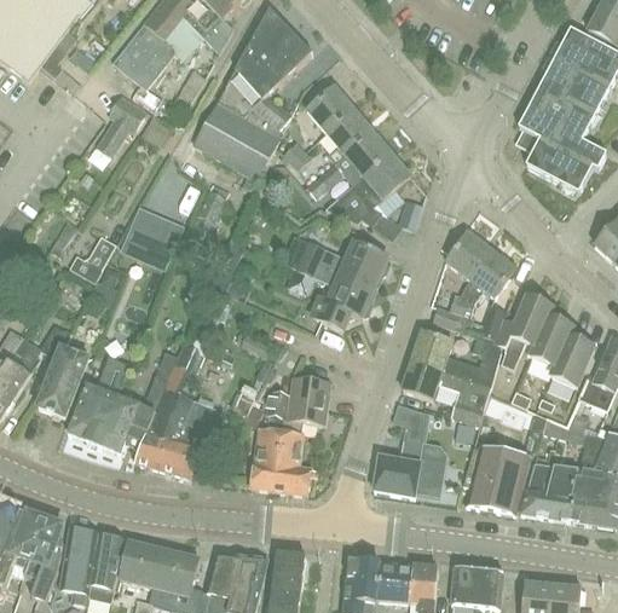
[(84,9),(74,0),(0,0),(0,59),(29,81),(84,9)]
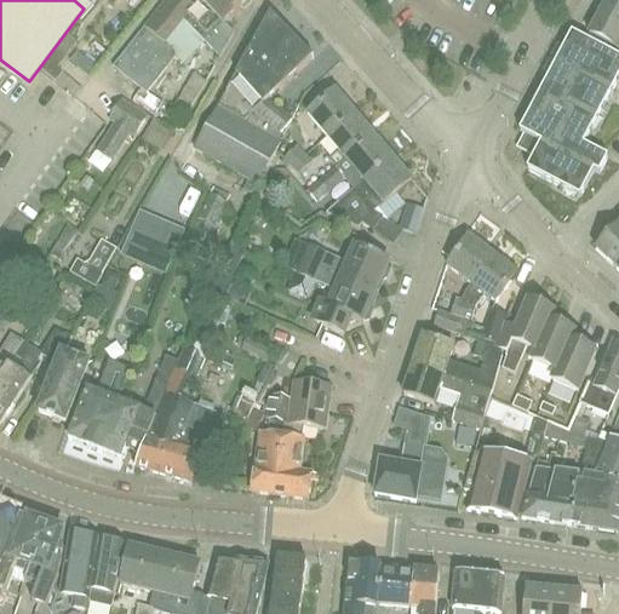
[(182,16),(190,21),(219,52),(233,29),(224,19),(245,0),(161,0),(113,63),(139,84),(130,97),(124,105),(148,121),(141,135),(162,147),(175,126),(154,114),(155,112),(155,110),(164,98),(147,87),(178,47),(165,39),(182,16)]
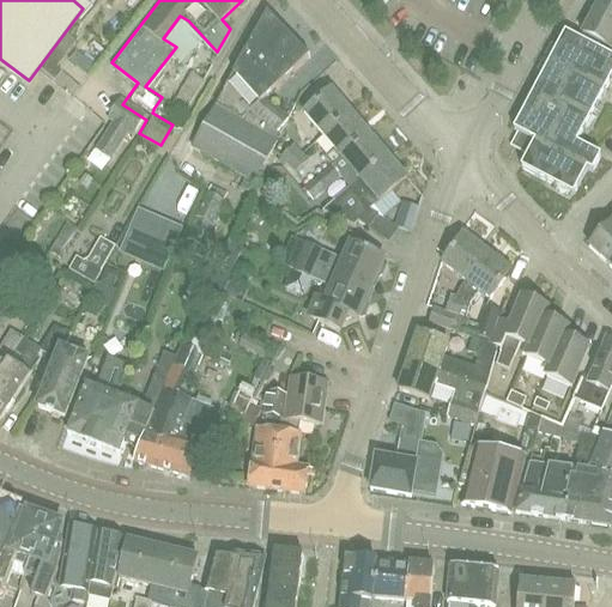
[(597,0),(594,5),(611,14),(611,0),(597,0)]
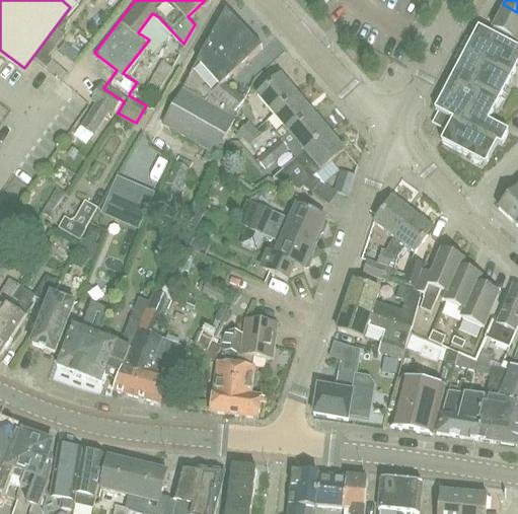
[(517,12),(503,4),(493,24),(517,38),(517,12)]
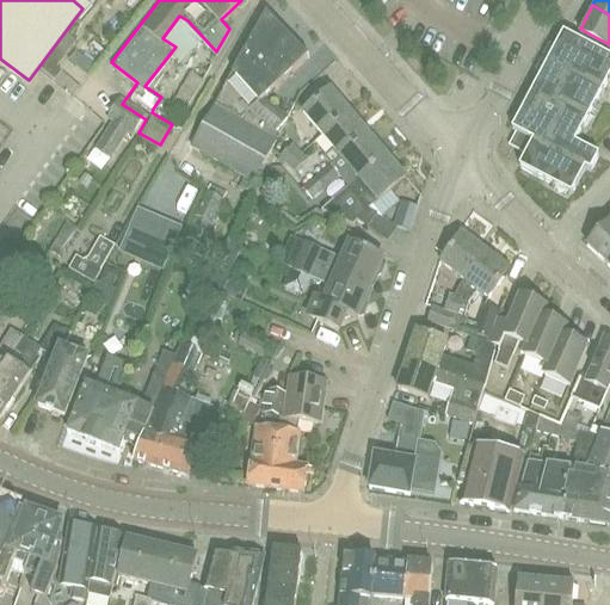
[(223,86),(276,128),(288,113),(263,94),(308,53),(266,7),(223,86)]
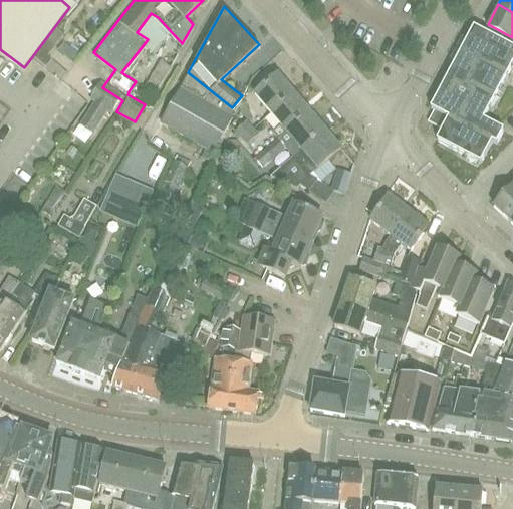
[(431,104),(436,107),(432,115),(444,122),(437,136),(480,159),(492,138),(496,140),(503,126),(483,115),(512,58),(512,43),(474,23),(431,104)]
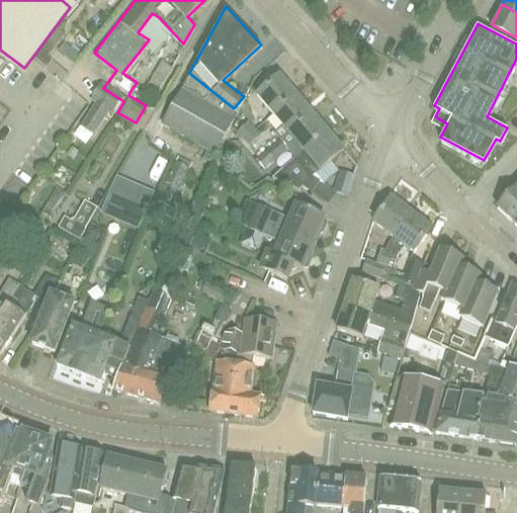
[(272,110),(295,91),(279,72),(257,91),(272,110)]
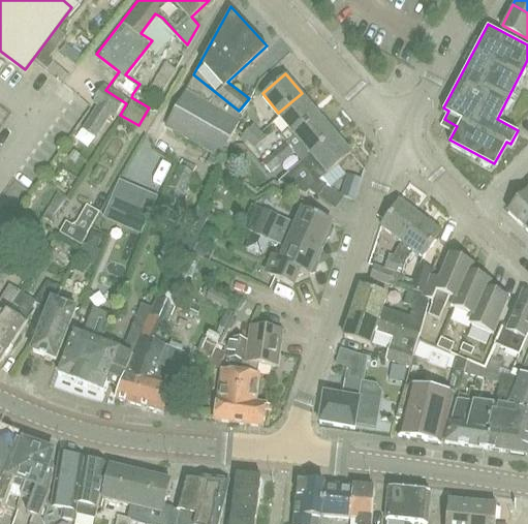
[(235,116),(239,111),(193,74),(166,123),(218,153),(239,118),(235,116)]
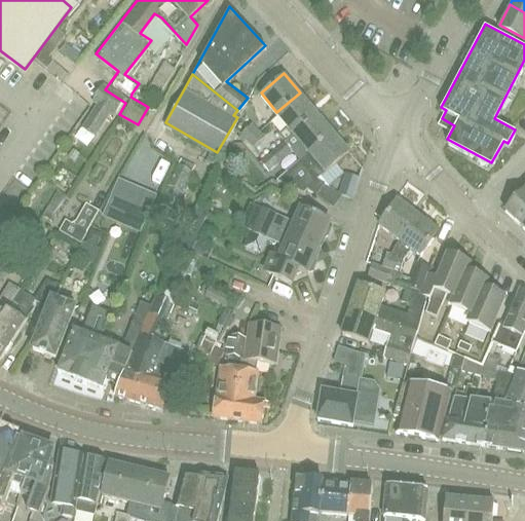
[(284,138),(316,111),(300,92),(276,112),(287,123),(277,131),(284,138)]
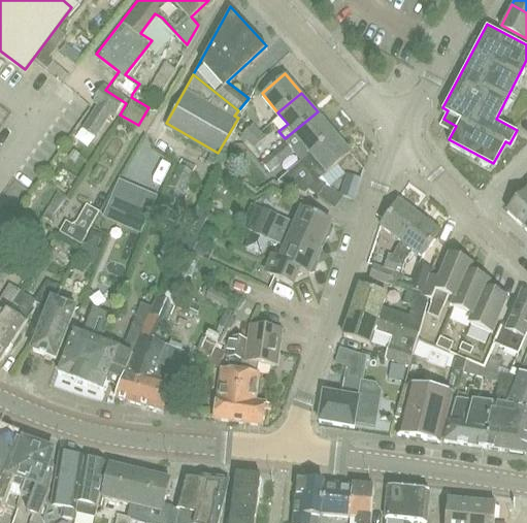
[(309,152),(334,131),(318,111),(285,138),(264,156),(260,159),(268,169),(284,157),(302,141),(309,151),(309,152)]
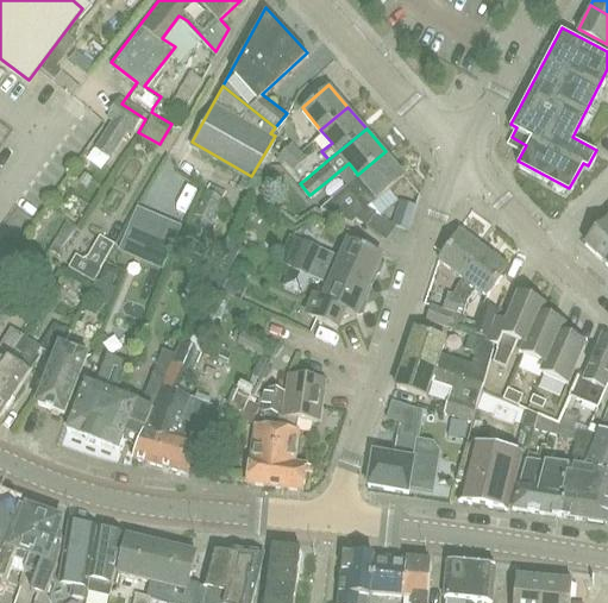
[(286,158),(300,148),(292,138),(277,151),(281,154),(286,158)]
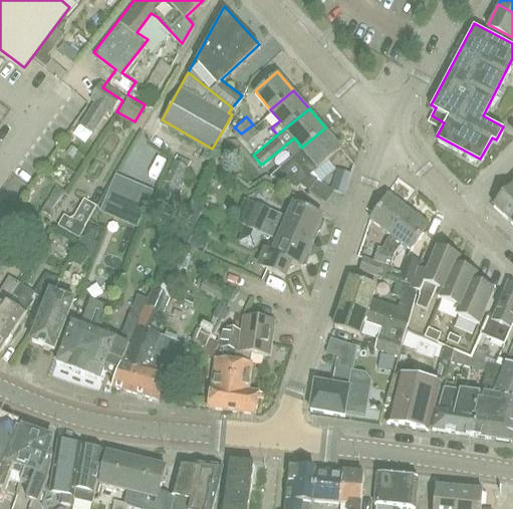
[(258,130),(253,124),(241,134),(248,141),(258,130)]
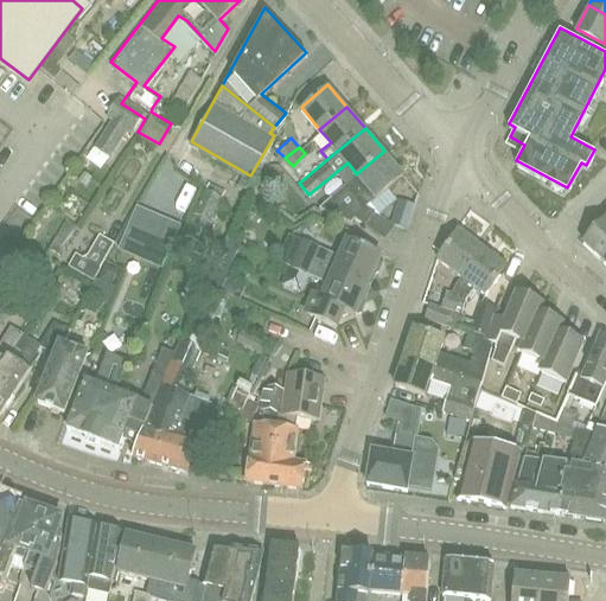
[(367,203),(402,172),(384,151),(356,174),(356,173),(330,194),(337,203),(365,222),(375,208),(367,203)]
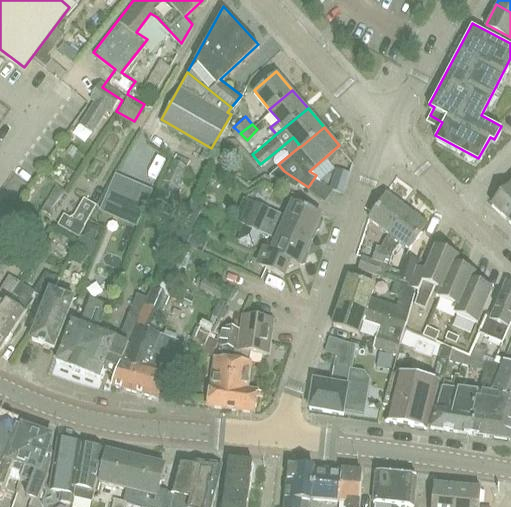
[(508,217),(510,213),(510,180),(491,202),(508,217)]
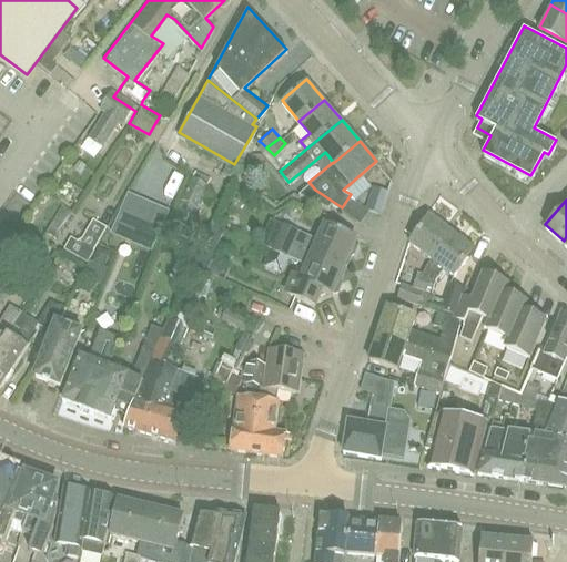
[(355,235),(346,231),(350,221),(323,211),(320,220),(324,222),(319,236),(297,227),(291,241),(343,263),(355,235)]
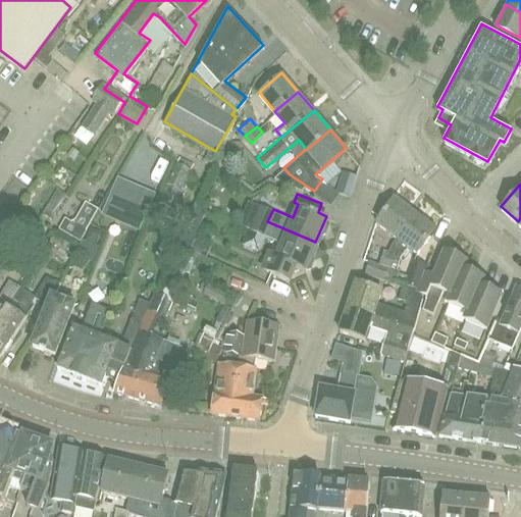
[(396,236),(414,211),(394,196),(376,220),(396,236)]
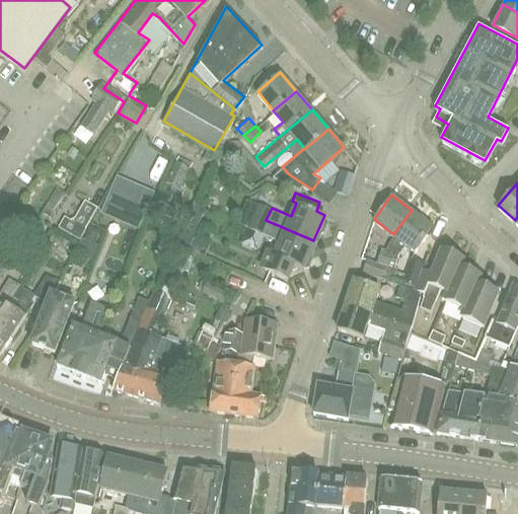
[(78,235),(84,225),(96,204),(84,197),(72,217),(64,213),(58,223),(78,235)]
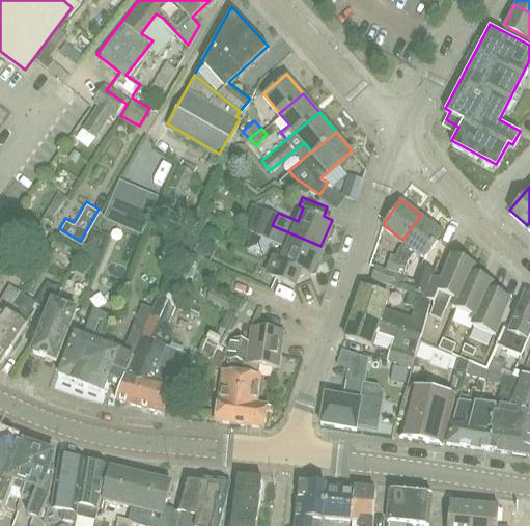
[(442,229),(421,215),(402,240),(397,247),(395,253),(394,254),(398,255),(394,270),(403,273),(407,260),(414,248),(423,254),(442,229)]
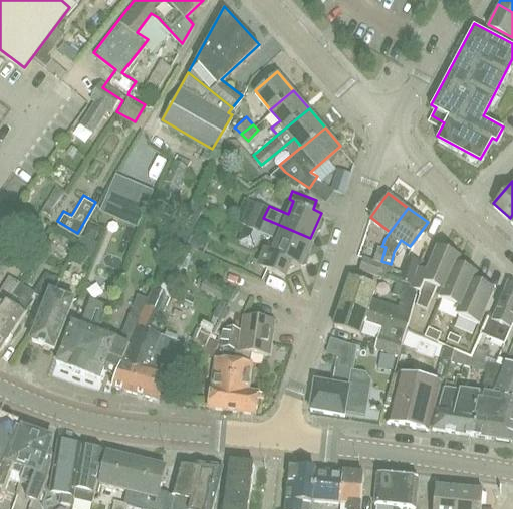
[(299,263),(310,238),(263,218),(258,229),(278,238),(273,249),(265,246),(258,263),(284,274),(290,259),(299,263)]
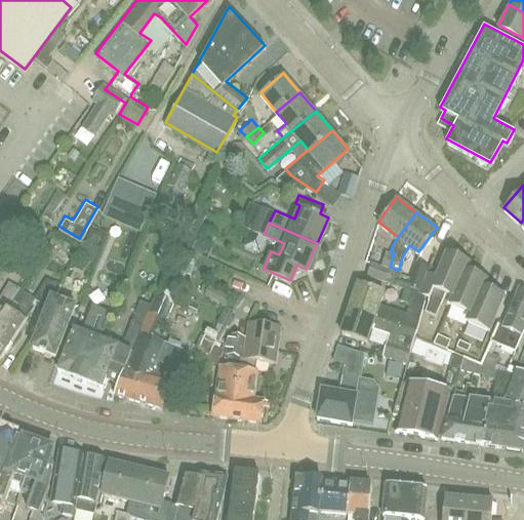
[(386,279),(390,267),(394,252),(390,251),(391,250),(385,249),(380,263),(370,258),(366,273),(386,279)]
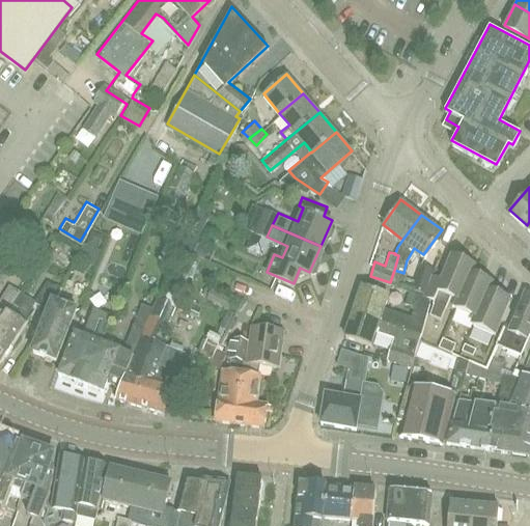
[(471,271),(474,264),(453,254),(443,278),(433,274),(426,293),(430,300),(430,298),(435,299),(434,302),(435,303),(429,313),(441,319),(451,295),(457,298),(458,297),(470,271),(471,271)]
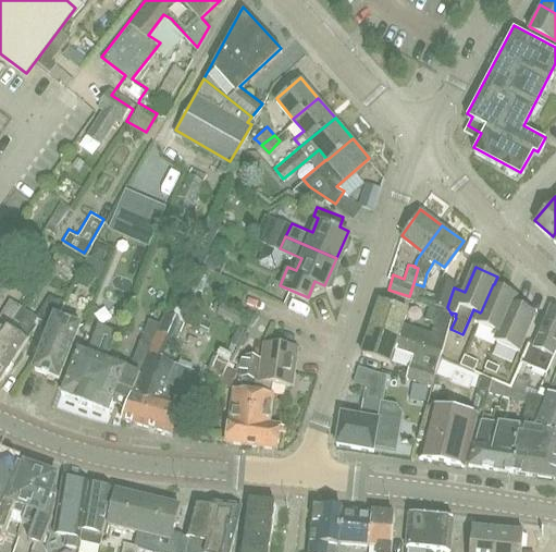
[(447,307),(454,287),(457,280),(442,274),(433,301),(430,299),(429,303),(447,307)]
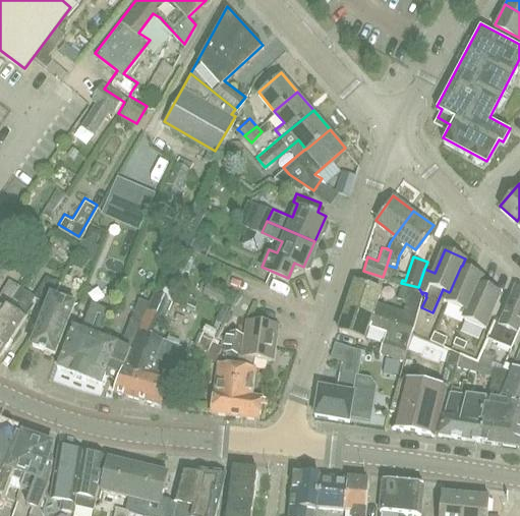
[(478,282),(481,275),(463,267),(466,259),(465,259),(462,266),(461,266),(450,291),(449,292),(450,293),(447,300),(466,309),(466,307),(467,308),(478,282)]
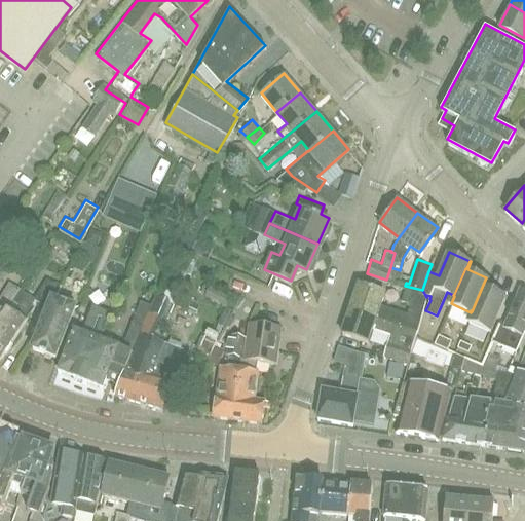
[(47,310),(59,282),(46,276),(33,295),(33,296),(34,297),(39,300),(37,304),(47,310)]
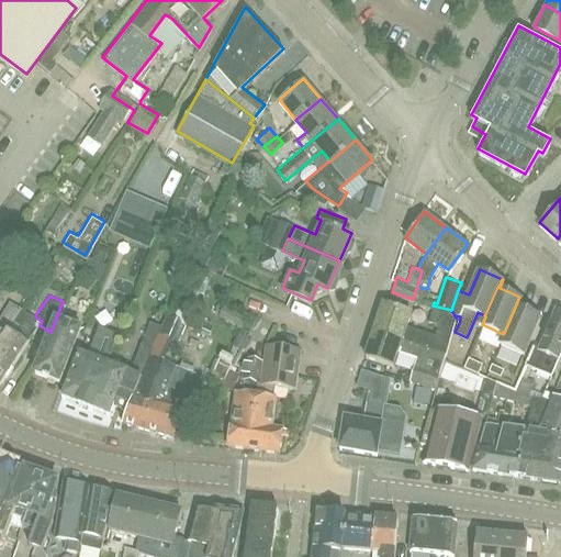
[(520,298),(519,297),(516,304),(504,333),(503,332),(503,334),(500,343),(523,353),(539,316),(517,307),(520,298)]
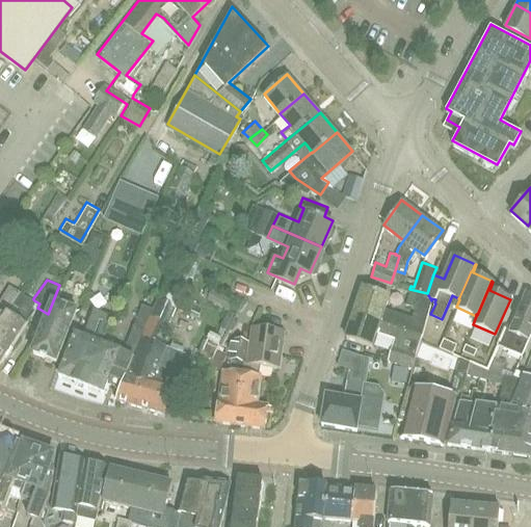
[(0,320),(4,314),(19,289),(9,283),(0,297),(0,320)]
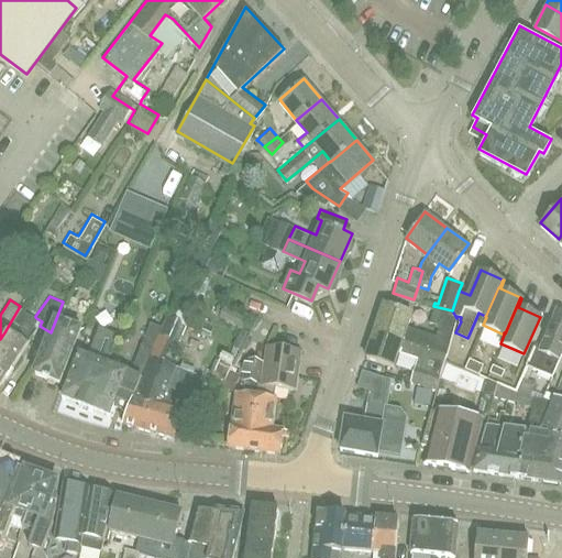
[(79,325),(58,317),(64,303),(63,302),(51,332),(52,334),(51,338),(46,337),(33,373),(57,382),(79,325)]
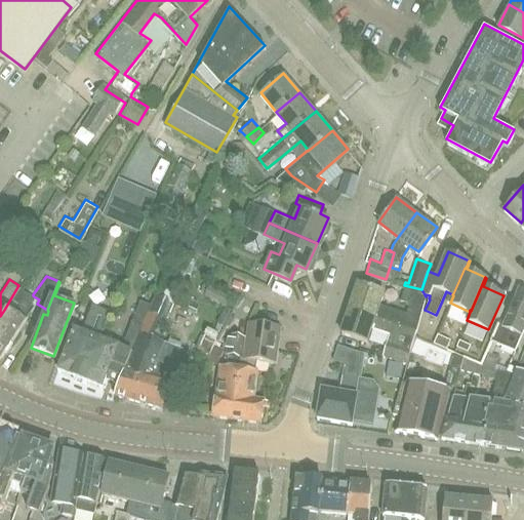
[(406,309),(379,300),(383,289),(358,281),(350,306),(363,311),(416,328),(426,298),(426,296),(421,289),(404,285),(401,294),(410,297),(406,309)]
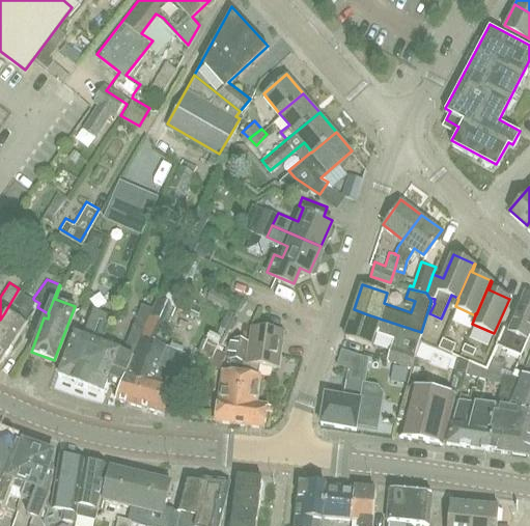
[(185,351),(159,340),(167,321),(166,321),(174,304),(197,315),(201,307),(197,305),(198,302),(190,299),(192,294),(185,291),(184,293),(168,286),(164,295),(158,292),(120,385),(115,396),(164,410),(185,351)]
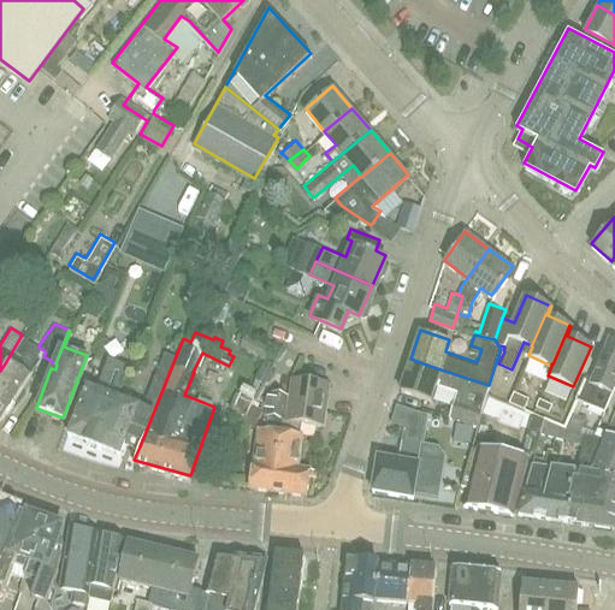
[(140,446),(183,338),(171,333),(165,349),(155,372),(154,372),(140,403),(116,394),(96,445),(100,446),(100,445),(119,452),(124,440),(140,446)]
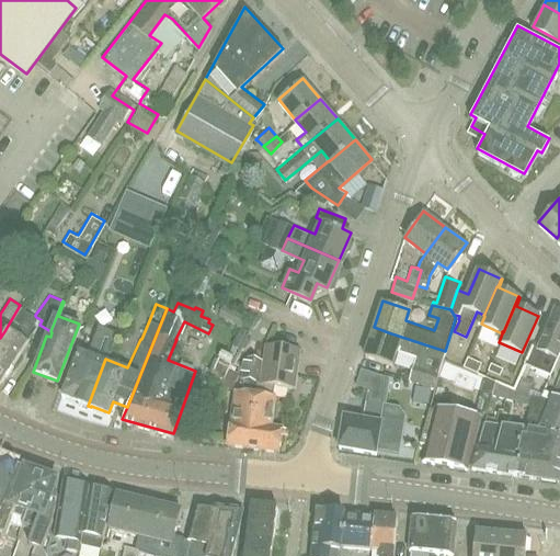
[(0,379),(27,339),(27,340),(36,326),(33,324),(36,317),(35,316),(35,315),(20,305),(4,331),(0,338),(0,379)]
